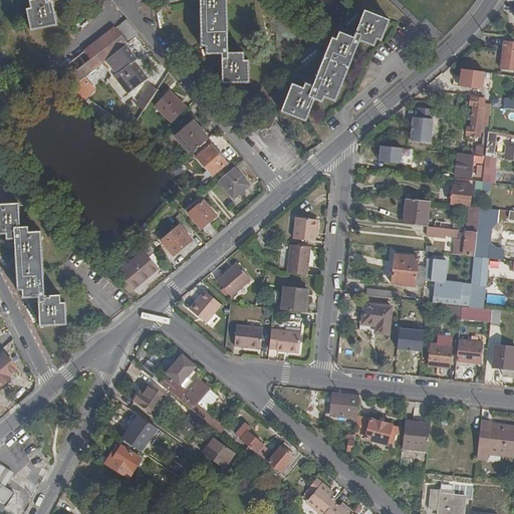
[(33,0),(30,1),(31,9),(27,10),(31,31),(57,25),(51,0),(33,0)]
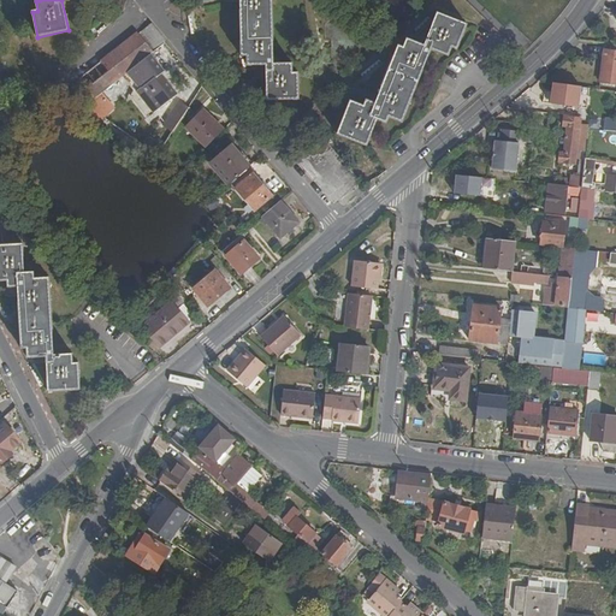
[(298,99),(297,73),(292,72),(292,63),(274,65),(271,0),(240,0),(241,3),(242,55),(248,55),(248,65),(266,65),(268,100),(298,99)]
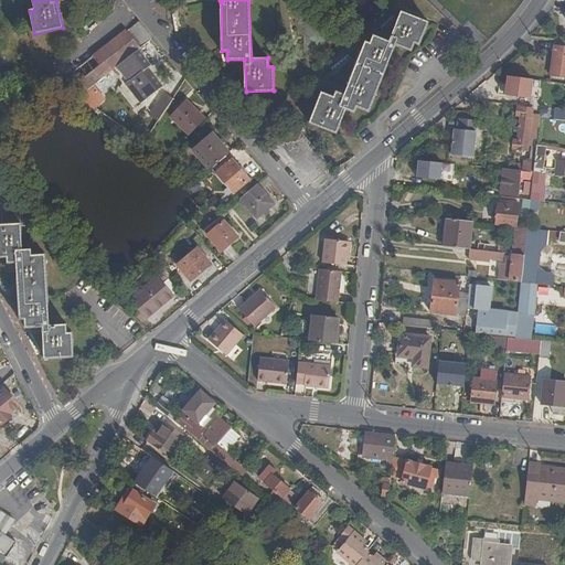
[(428,23),(402,12),(390,42),(374,36),(371,44),(366,42),(344,95),(337,92),(334,97),(322,93),(310,123),(337,134),(347,110),(354,113),(358,106),(370,110),(396,45),(412,51),(415,43),(420,44),(428,23)]
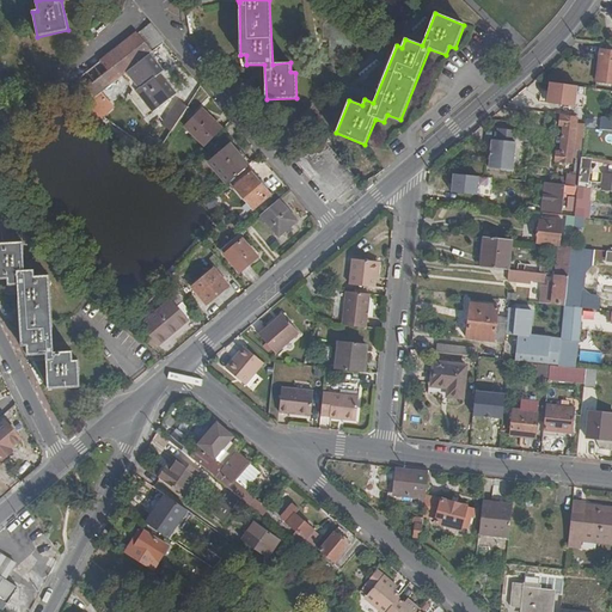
[(151,24),(139,35),(152,51),(164,42),(165,41),(151,24)]
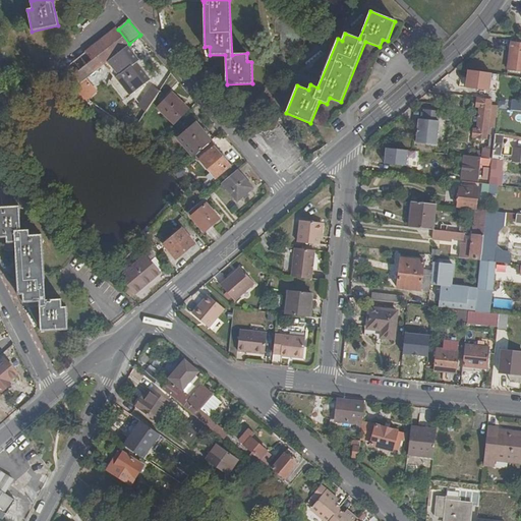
[(69,66),(83,79),(108,60),(126,46),(129,44),(118,30),(117,29),(80,57),(69,66)]
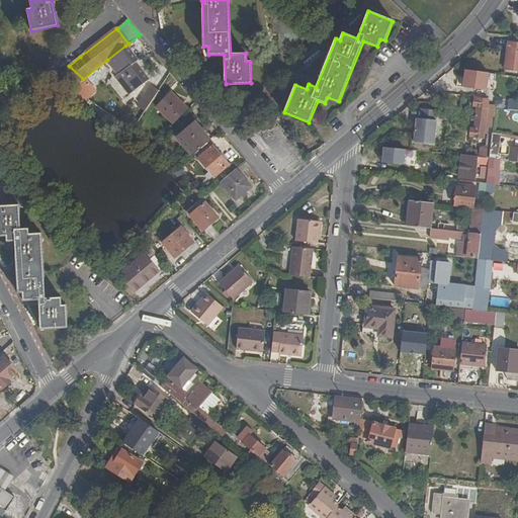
[(517,44),(508,42),(504,75),(517,76),(517,44)]
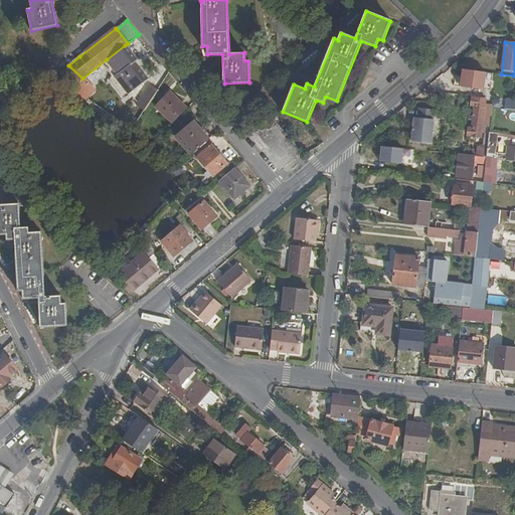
[(125,45),(107,59),(118,74),(116,76),(129,94),(147,79),(133,63),(136,60),(125,45)]
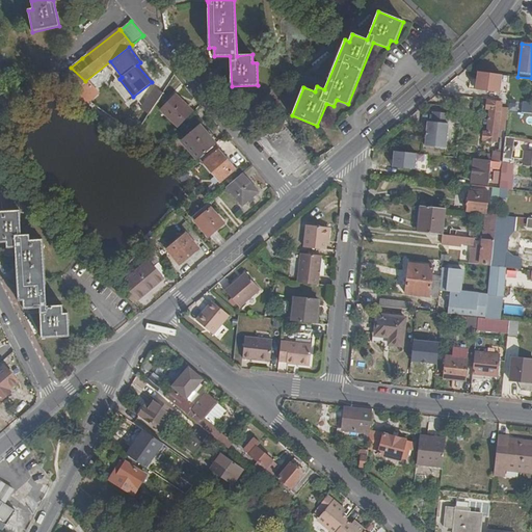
[(71,68),(69,69),(79,82),(81,84),(85,81),(71,68)]
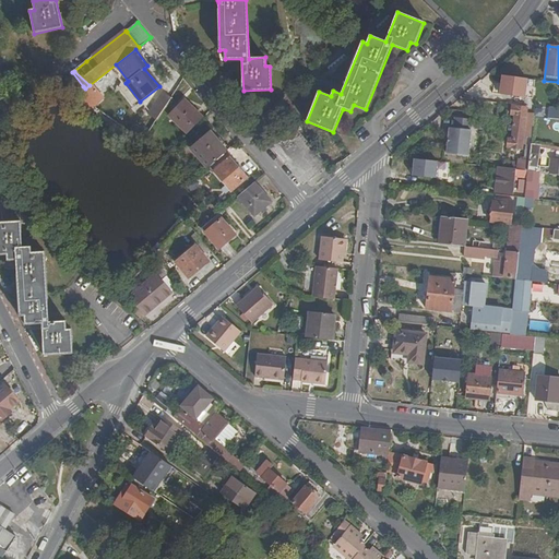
[(527,79),(503,75),(501,94),(525,97),(527,79)]
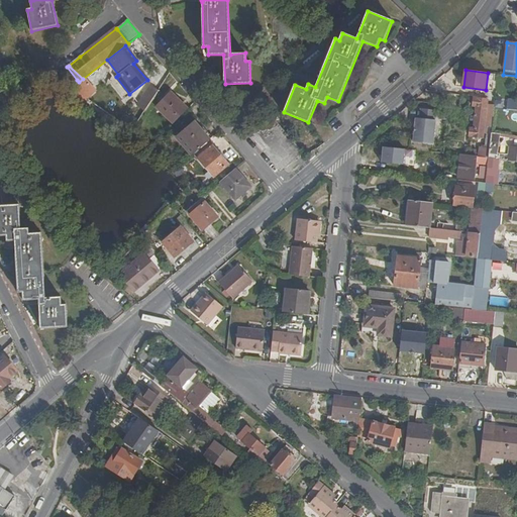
[(145,112),(159,91),(149,86),(136,106),(145,112)]
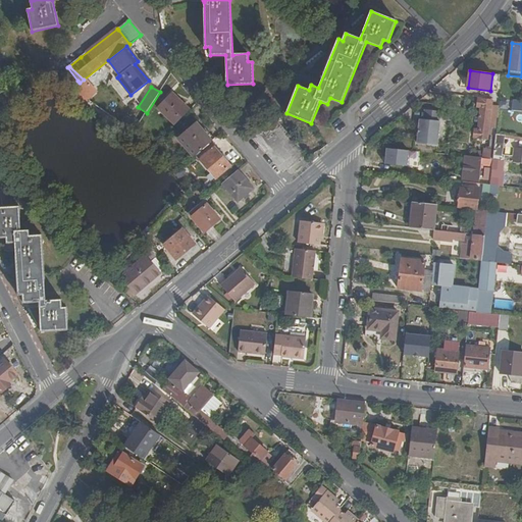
[(175,124),(190,110),(172,93),(159,108),(175,124)]
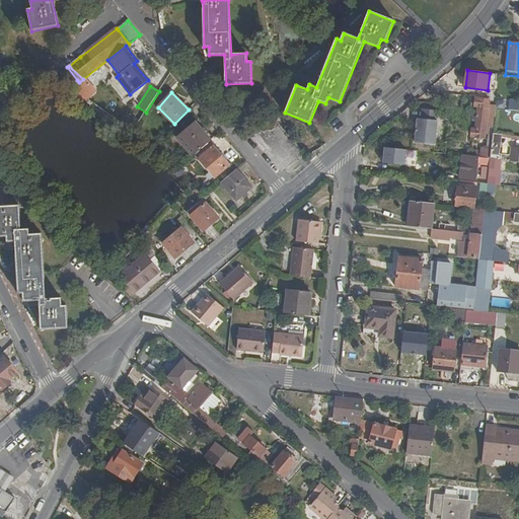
[(477,106),(496,108),(497,105),(490,104),(491,100),(475,98),(475,106),(477,106)]
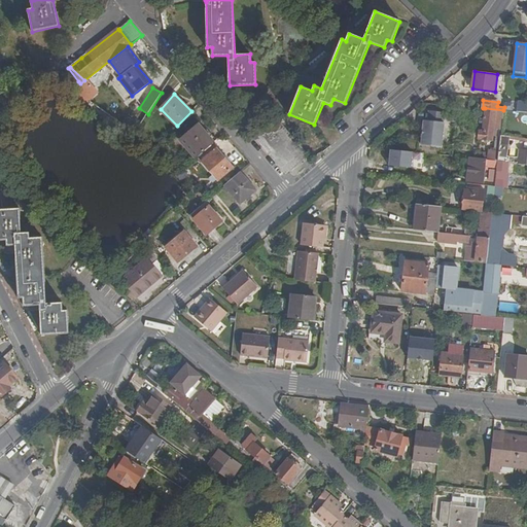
[(515,101),(516,112),(526,112),(525,101),(515,101)]
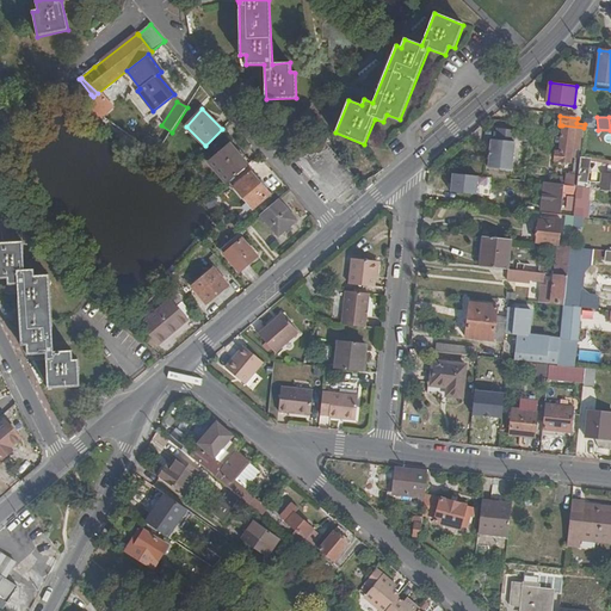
[(582,139),(584,128),(562,125),(560,152),(556,152),(555,161),(571,162),(572,158),(575,158),(576,148),(579,149),(581,139),(582,139)]
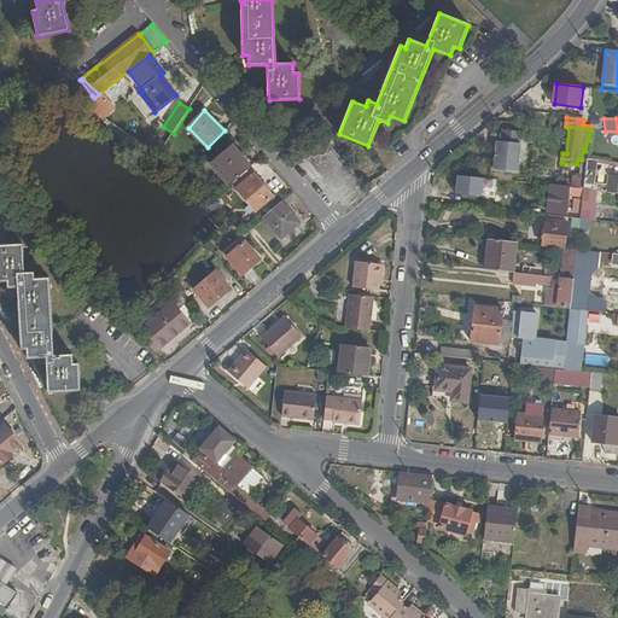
[(523,132),(505,130),(503,143),(499,141),(496,169),(518,172),(523,132)]
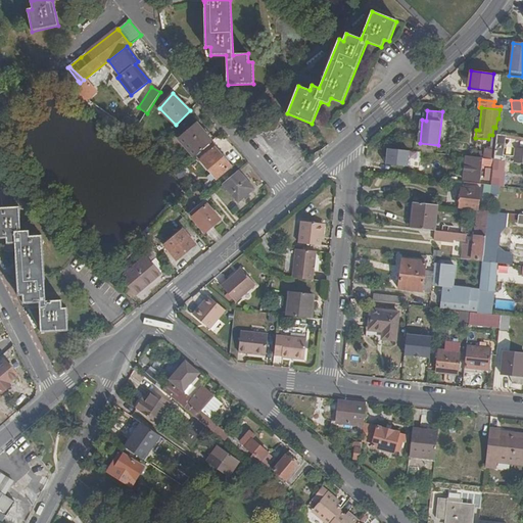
[(254,133),(286,171),(305,154),(287,132),(274,116),(254,133)]
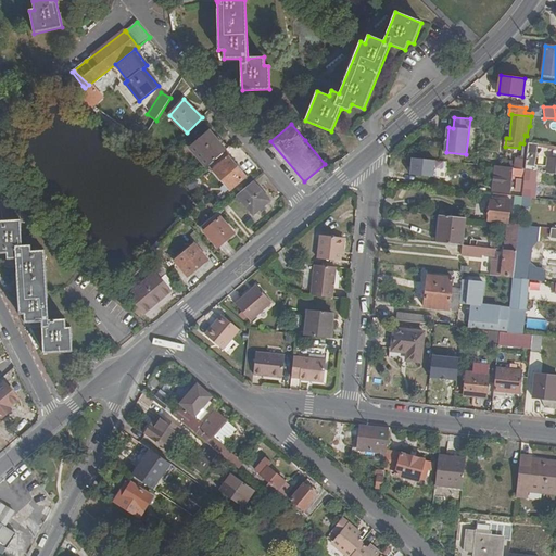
[(207,167),(227,150),(216,138),(210,131),(190,148),(207,167)]
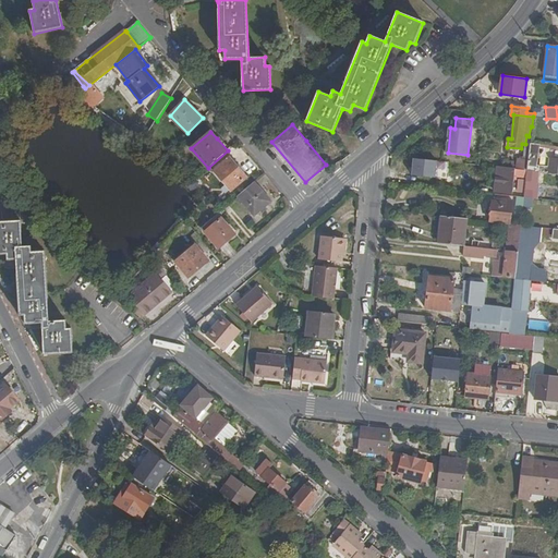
[(228,150),(230,148),(219,136),(217,138),(228,150)]
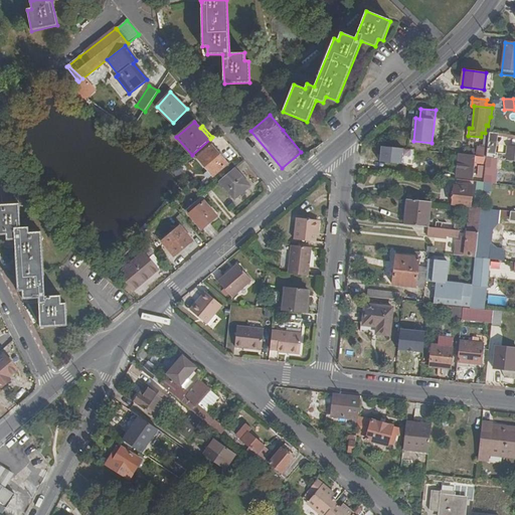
[(279,171),(282,168),(250,131),(247,134),(279,171)]
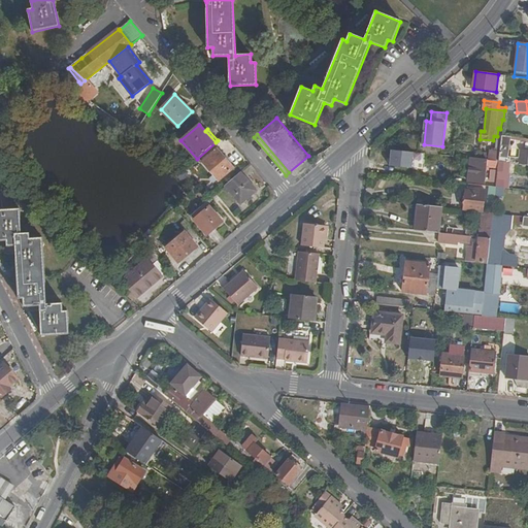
[(510,137),(502,136),(501,138),(499,162),(527,165),(527,163),(527,151),(520,150),(519,159),(508,158),(510,137)]
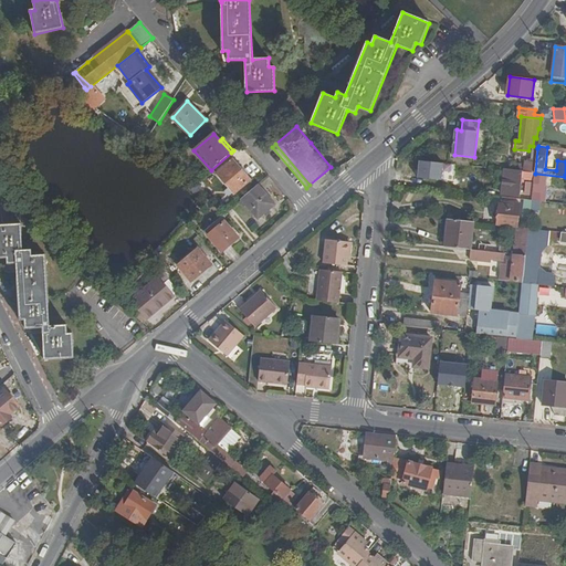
[(535,174),(537,148),(534,148),(532,161),(526,161),(524,173),(535,174)]
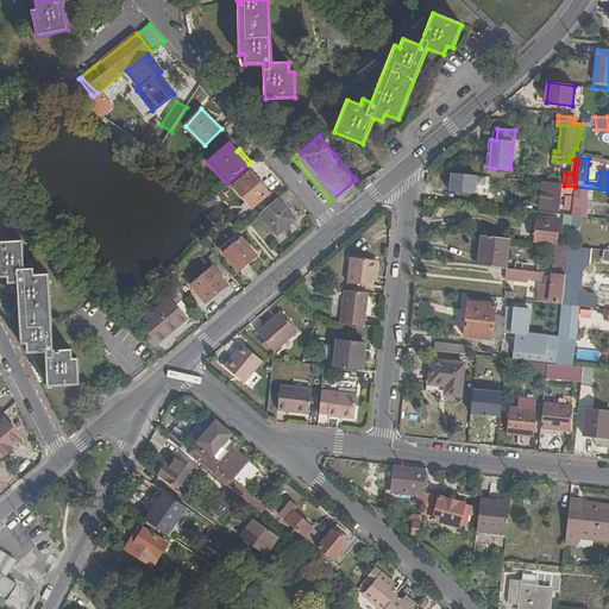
[(269,194),(250,173),(234,187),(252,208),(269,194)]
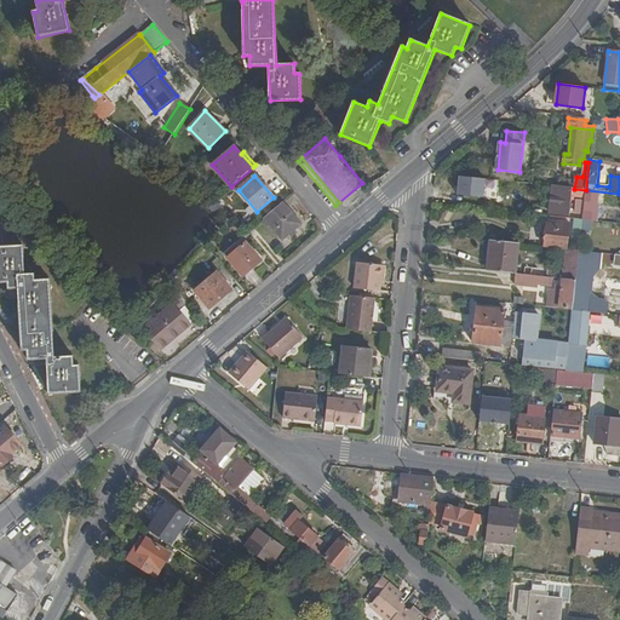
[(486,178),(460,176),(459,194),(483,197),(486,178)]
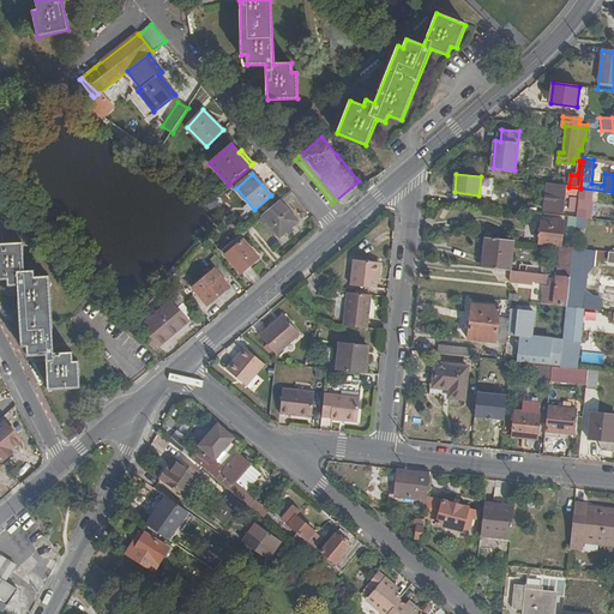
[(569,187),(547,185),(545,211),(563,214),(566,194),(579,196),(581,188),(569,187)]
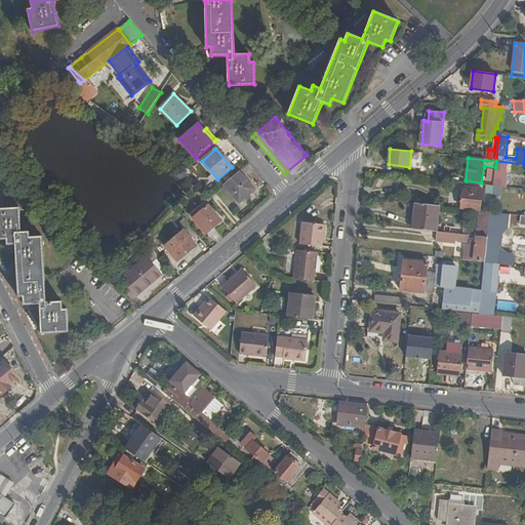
[(255,190),(239,171),(224,185),(240,203),(255,190)]
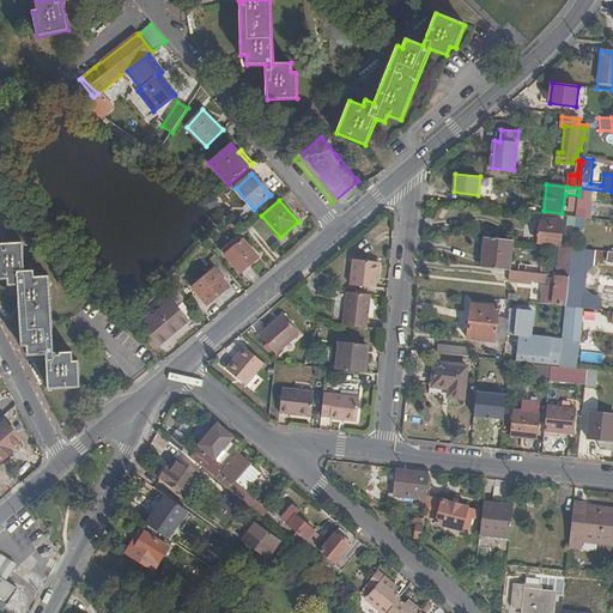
[(568,212),(568,217),(576,218),(577,207),(577,202),(571,201),(570,212),(568,212)]
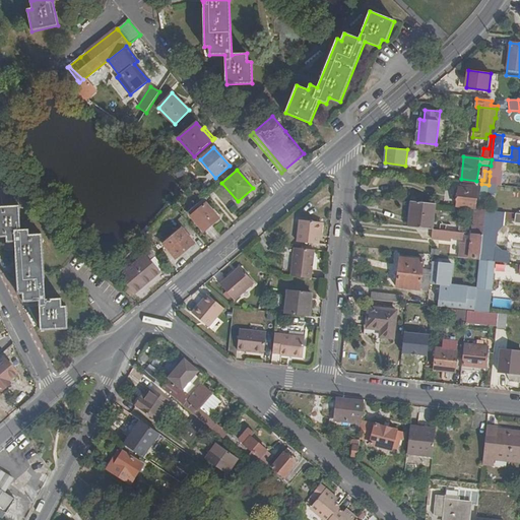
[(489,185),(481,184),(479,202),(486,203),(489,185)]
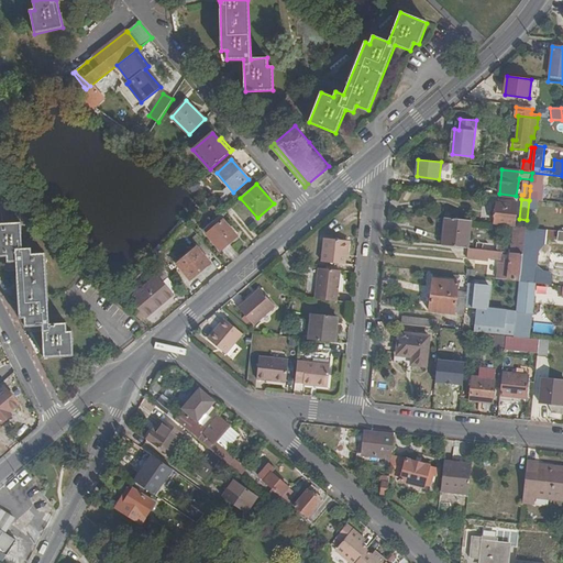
[(495,224),(515,227),(517,202),(508,201),(508,203),(497,202),(495,224)]
